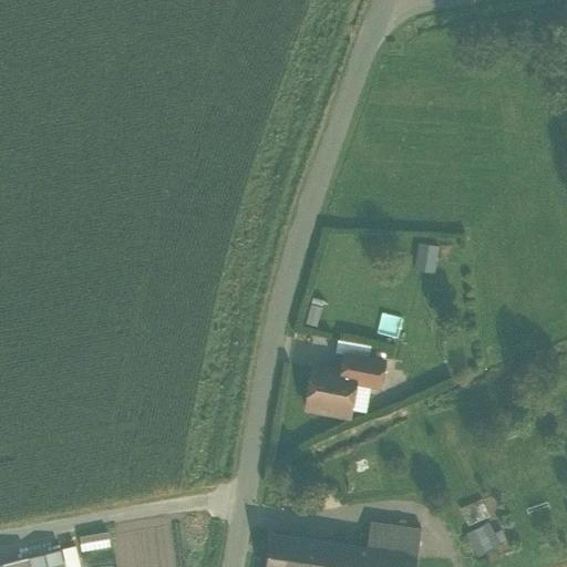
[(413,268),(434,270),(436,243),(415,240),(413,268)]
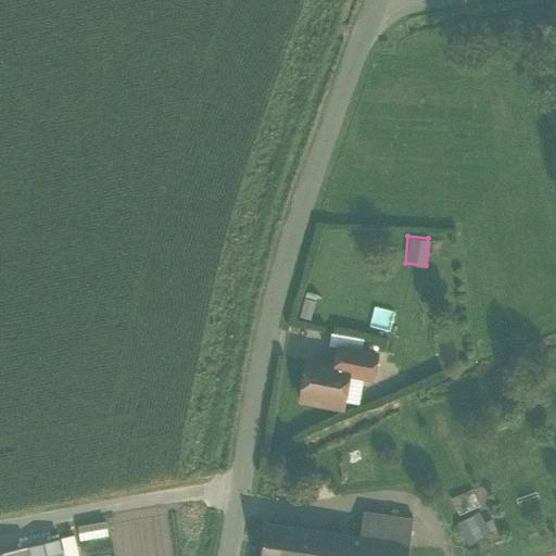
[(341,335),(338,348),(366,353),(368,339),(341,335)]
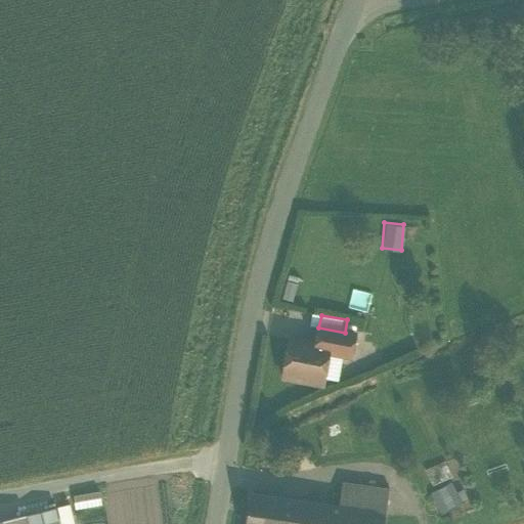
[(330,346),(330,347),(352,351),(355,335),(345,333),(318,328),(316,343),(330,346)]
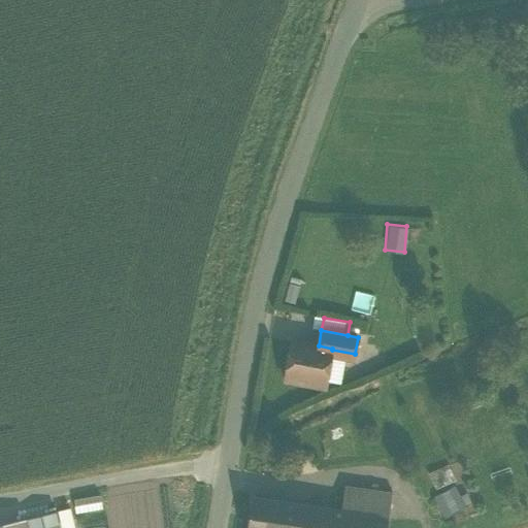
[(314,348),(292,343),(285,381),(325,388),(332,350),(332,349),(319,345),(318,345),(314,348)]
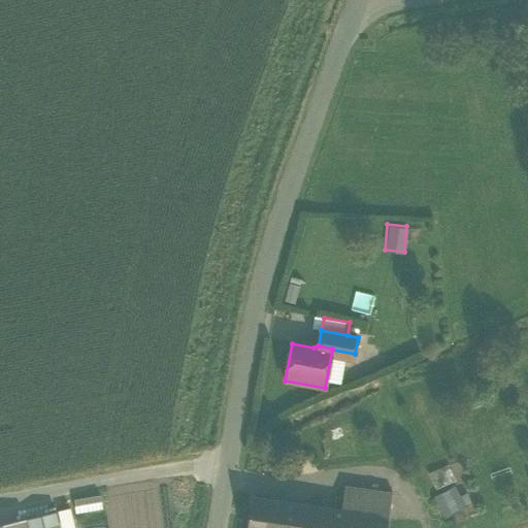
[(456,484),(464,508),(479,503),(471,479),(456,484)]
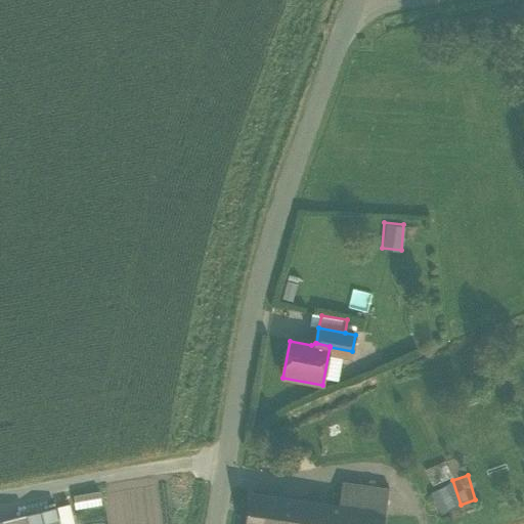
[(389,490),(341,483),(338,506),(386,514),(389,490)]
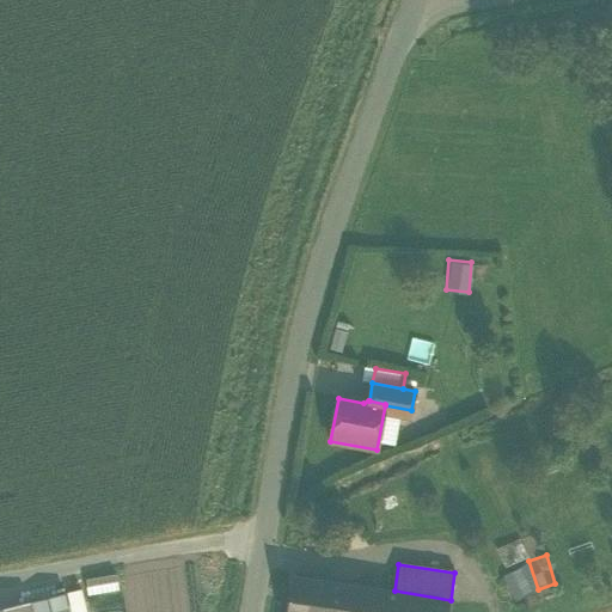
[(525,565),(505,577),(515,598),(536,586),(525,565)]
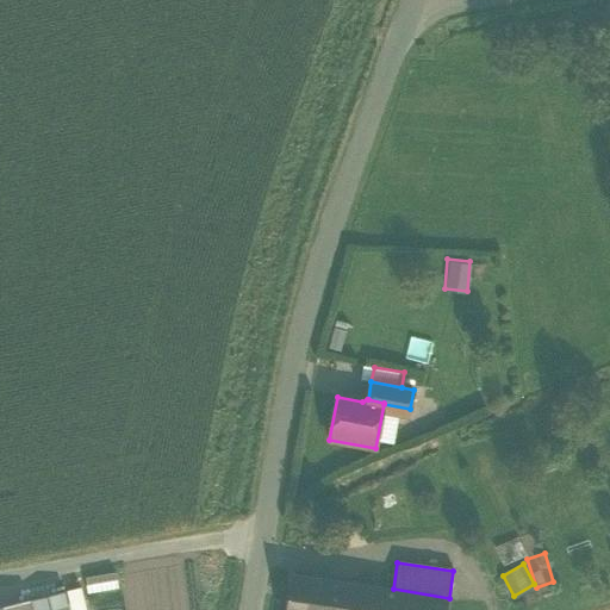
[(347,582),(291,572),(285,609),(316,609),(318,598),(343,602),(347,582)]
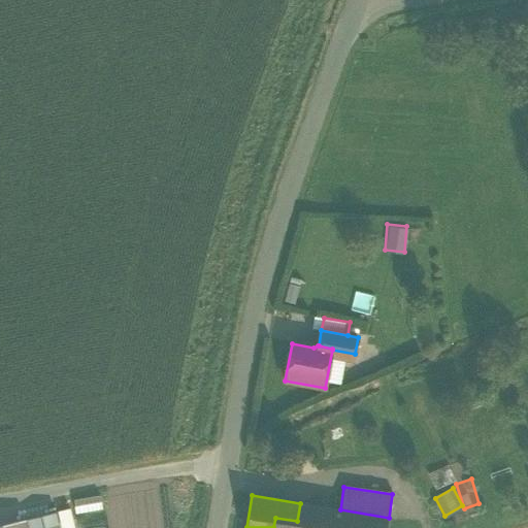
[(340,509),(300,503),(297,521),(275,518),(273,527),(387,527),(389,518),(340,509)]
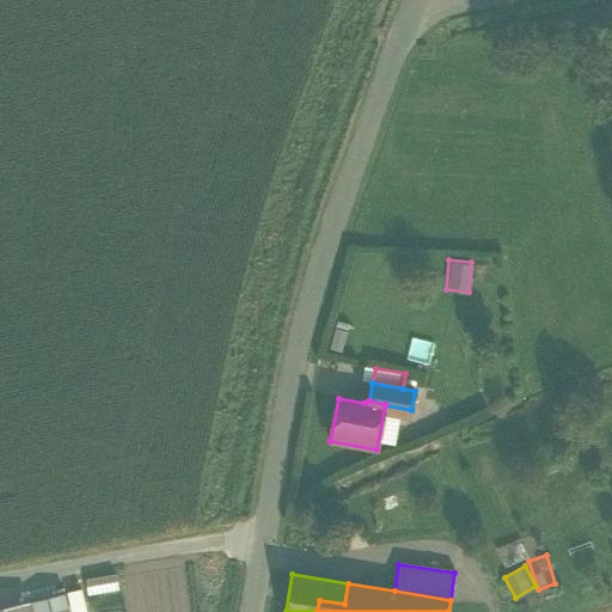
[(68,611),(65,594),(30,601),(32,611),(68,611)]
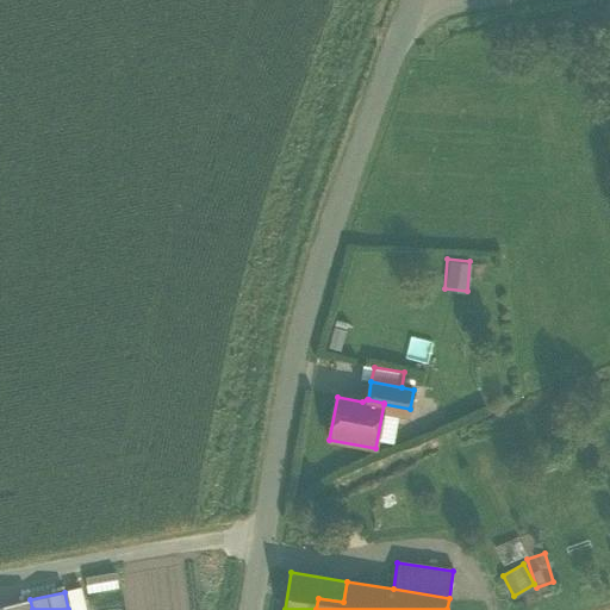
[(32,609),(30,599),(0,607),(0,609),(32,609)]
